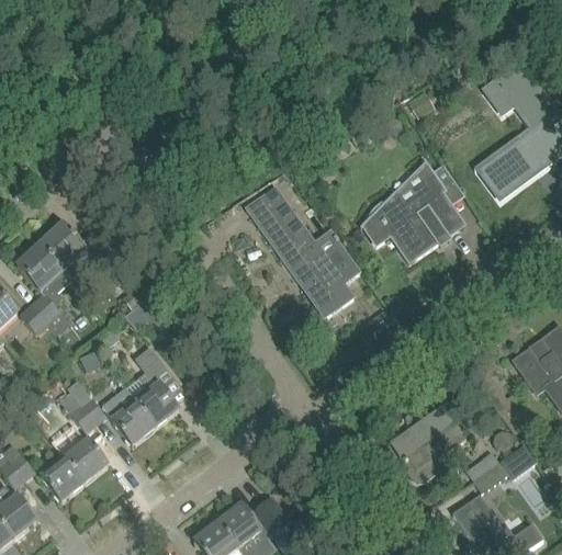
[(479,163),(474,167),(475,169),(479,167),(501,196),(546,163),(548,167),(551,163),(550,162),(561,153),(561,109),(561,108),(559,110),(521,59),(519,60),(521,64),(498,80),(502,85),(499,86),(504,91),(505,90),(534,128),(481,167),(479,163)]
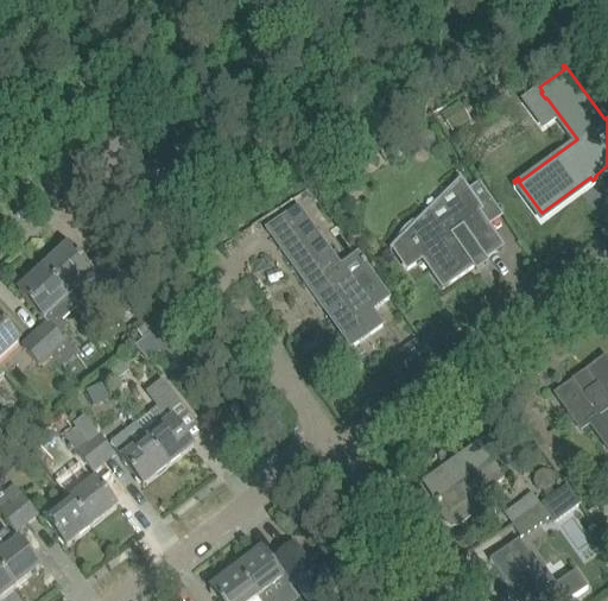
[(458,96),(441,108),(453,126),(470,114),(458,96)]
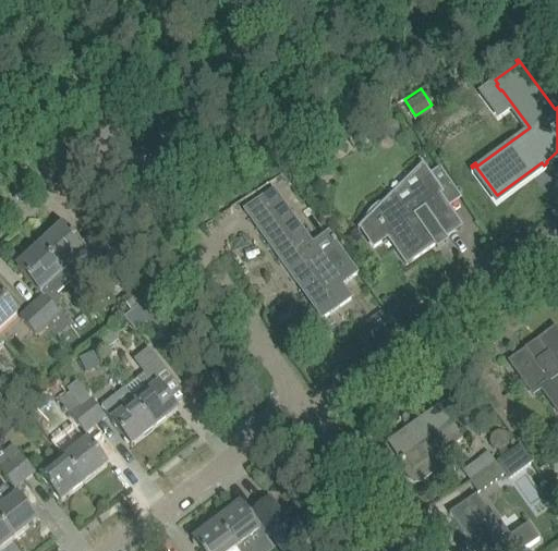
[(364,216),(359,220),(361,223),(374,242),(388,232),(407,259),(434,241),(436,239),(434,236),(441,231),(444,234),(445,232),(460,222),(448,204),(438,191),(441,188),(443,190),(444,188),(453,182),(444,169),(439,162),(429,170),(433,176),(401,198),(395,190),(393,187),(385,196),(379,198),(374,201),(370,205),(366,210),(364,216)]
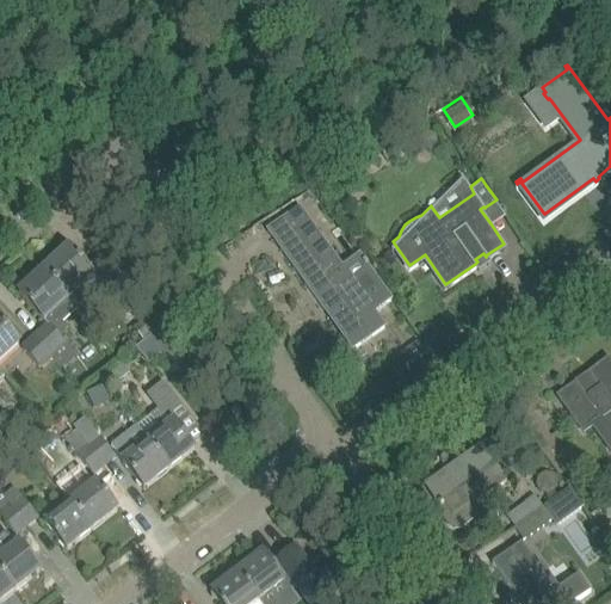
[(294,208),(267,227),(282,246),(294,263),(323,304),(327,302),(356,343),(384,322),(376,310),(374,307),(392,295),(369,262),(351,275),(343,262),(314,222),(301,203),(294,208)]
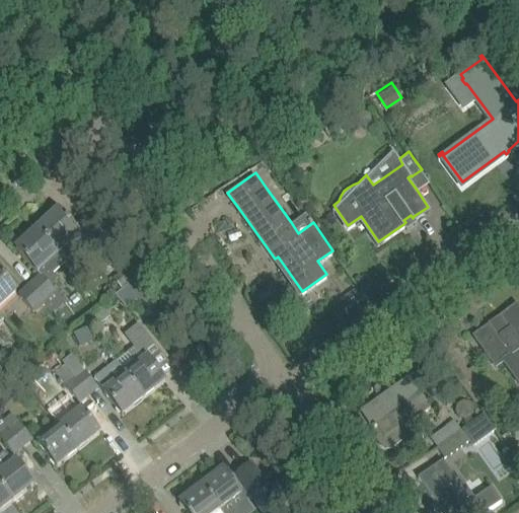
[(72,222),(58,207),(36,226),(66,258),(76,248),(79,251),(103,233),(87,212),(72,222)]
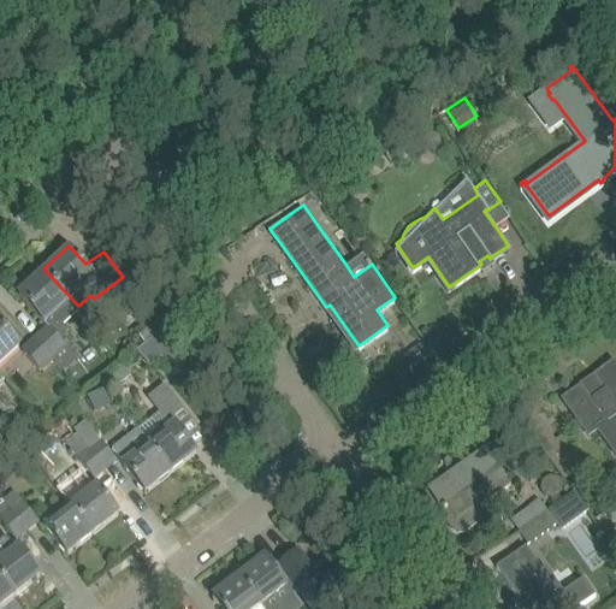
[(43,268),(19,291),(35,309),(45,320),(47,323),(35,333),(53,353),(66,341),(60,335),(69,326),(63,320),(78,306),(43,268)]
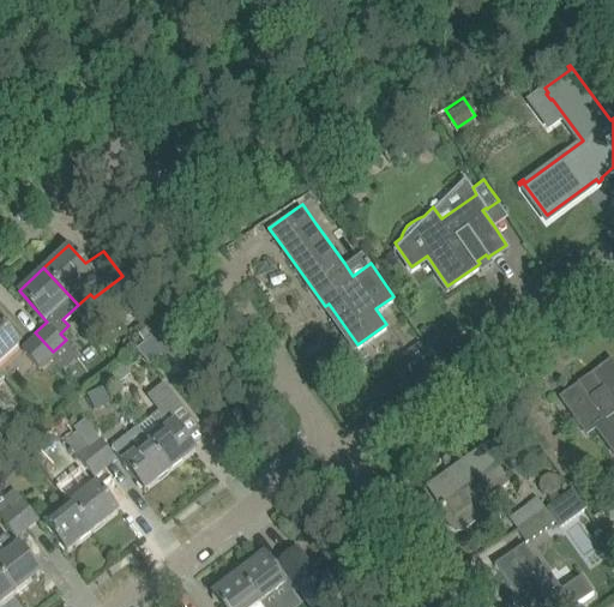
[(0,358),(19,341),(0,319),(0,358)]
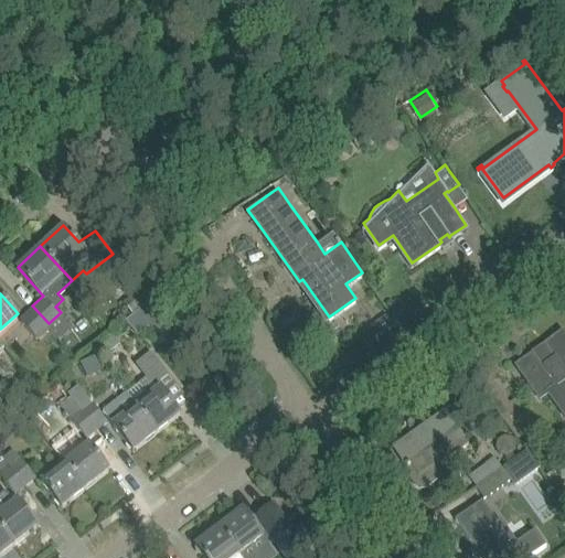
[(148,299),(126,318),(138,332),(148,324),(160,314),(148,299)]
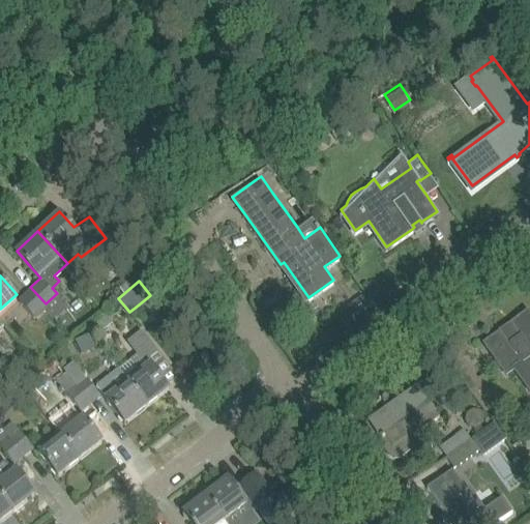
[(30,287),(20,296),(35,314),(46,303),(30,287)]
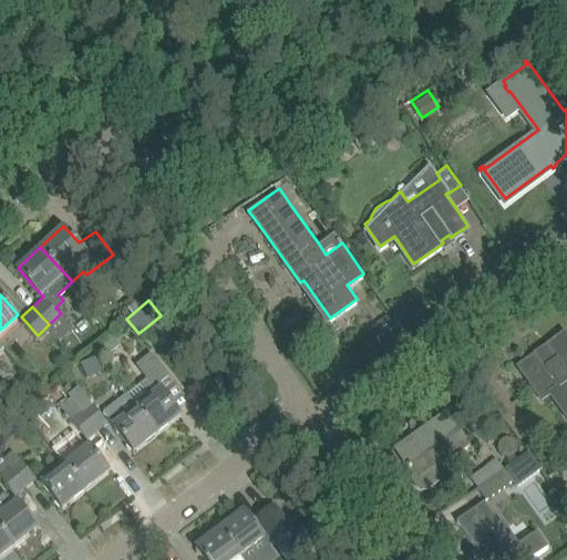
[(111,328),(91,342),(101,354),(120,340),(111,328)]
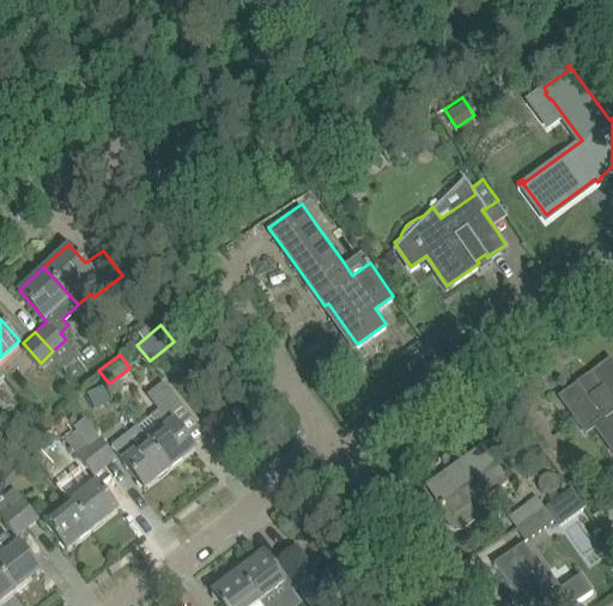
[(578,380),(559,393),(586,430),(595,423),(612,447),(612,358),(611,356),(578,380)]
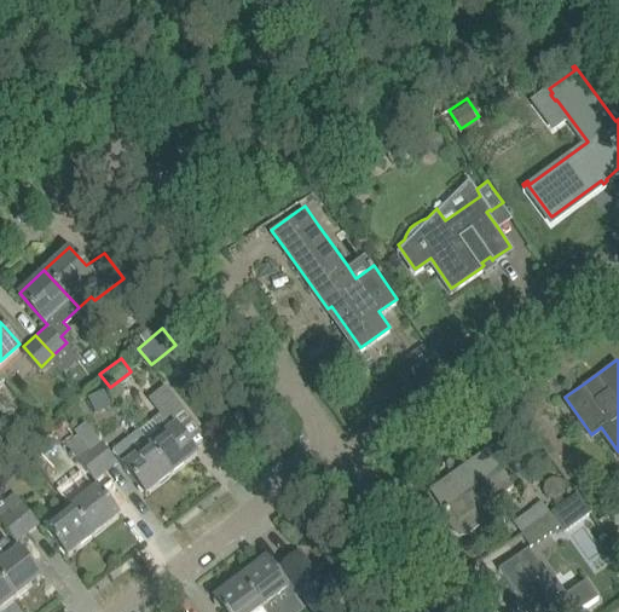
[(87,392),(94,409),(111,400),(104,385),(87,392)]
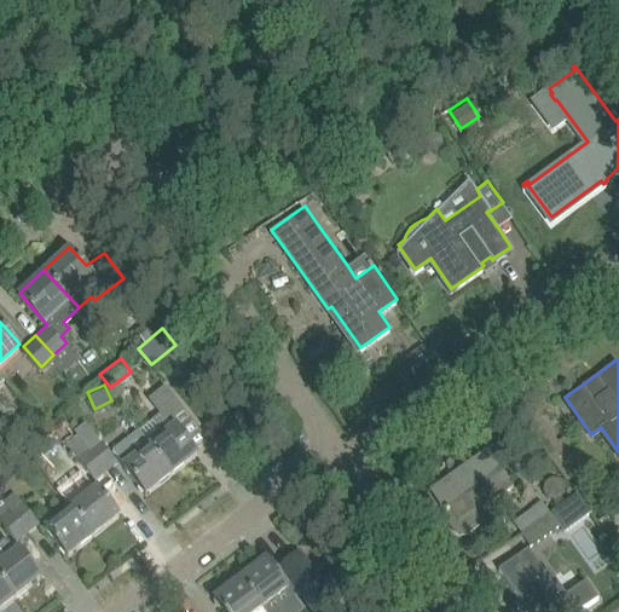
[(160,410),(138,427),(146,439),(149,443),(172,471),(197,450),(195,448),(189,440),(177,423),(175,422),(172,425),(167,419),(184,405),(167,385),(156,394),(165,405),(160,410)]
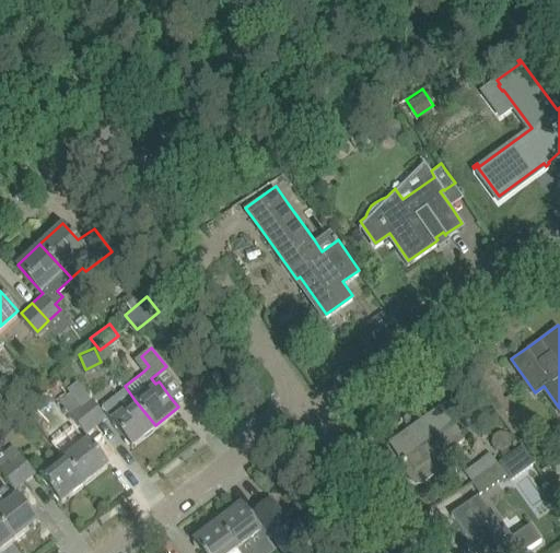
[(489,372),(477,380),(493,403),(496,406),(511,426),(514,432),(524,425),(520,420),(526,415),(510,391),(505,395),(489,372)]
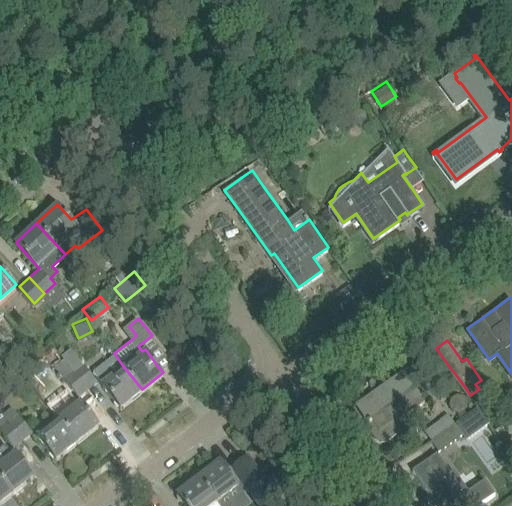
[(71,347),(62,354),(64,357),(87,386),(96,379),(71,347)]
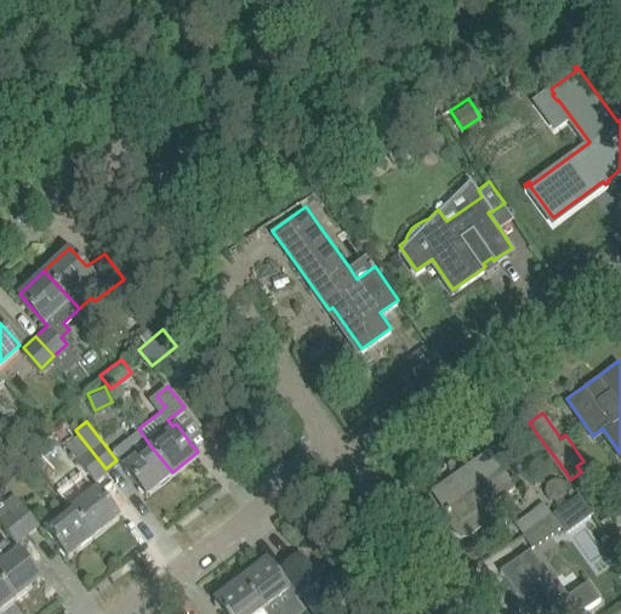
[(146,493),(172,472),(149,444),(147,441),(138,428),(113,448),(125,462),(124,465),(146,493)]
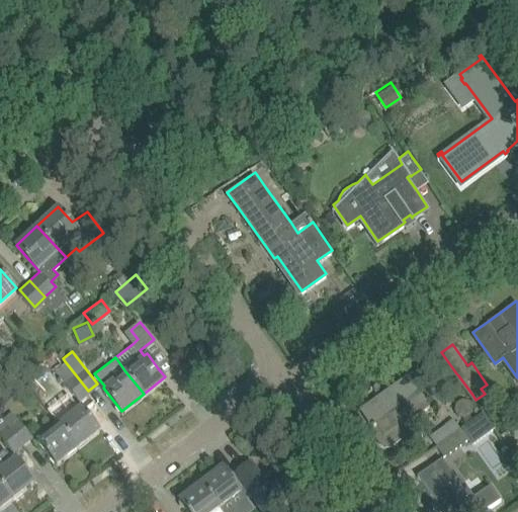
[(65,361),(55,368),(59,373),(79,399),(79,398),(88,391),(65,361)]
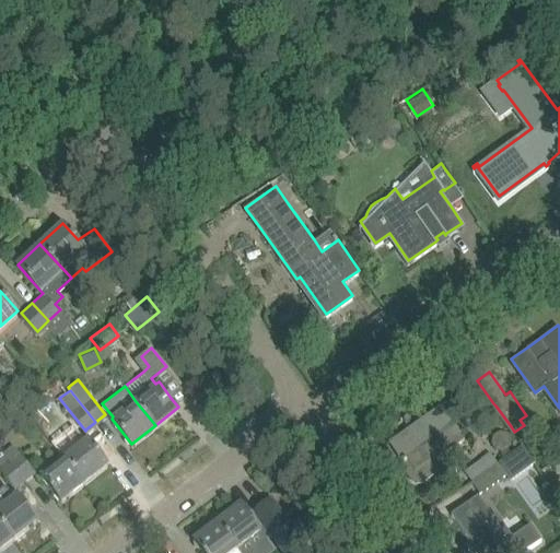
[(417,480),(422,479),(440,466),(434,458),(464,435),(459,430),(441,403),(418,421),(420,424),(393,443),(403,457),(401,458),(404,460),(401,461),(412,477),(417,480)]
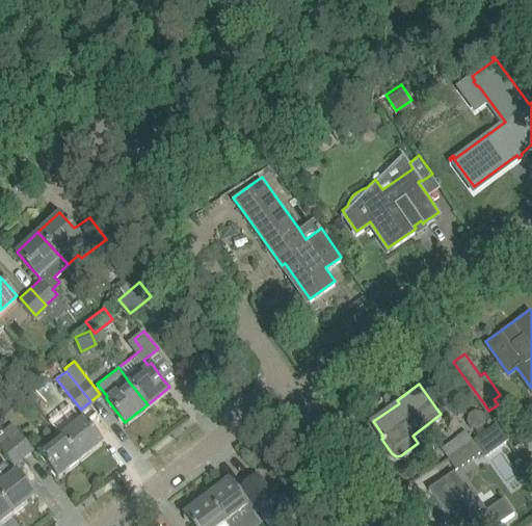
[(59,409),(49,417),(60,432),(80,457),(102,440),(89,423),(83,416),(82,417),(81,417),(70,401),(59,409)]
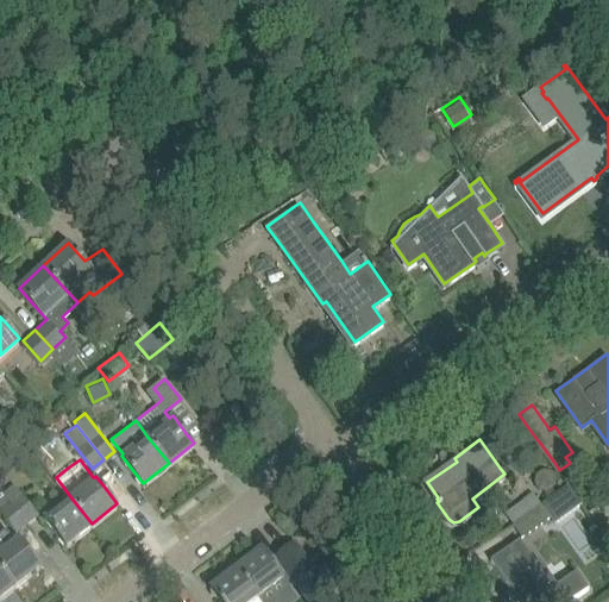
[(567,482),(541,501),(550,513),(554,519),(581,501),(567,482)]
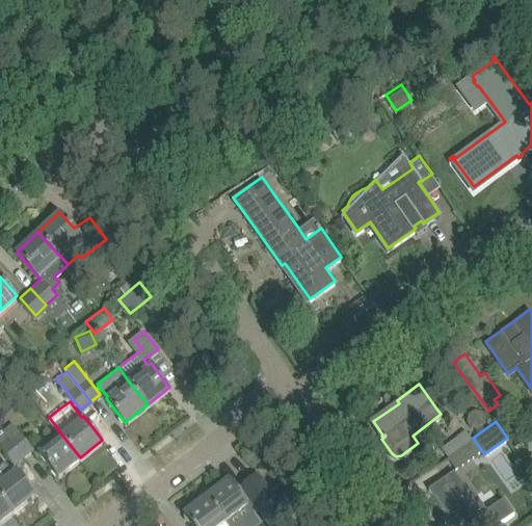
[(18,428),(12,422),(4,429),(24,454),(33,447),(18,428)]
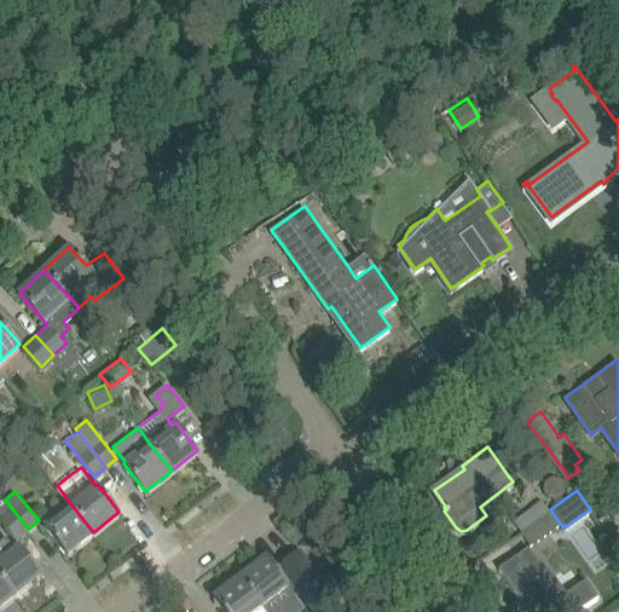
[(522,529),(550,509),(542,497),(514,517),(522,529)]
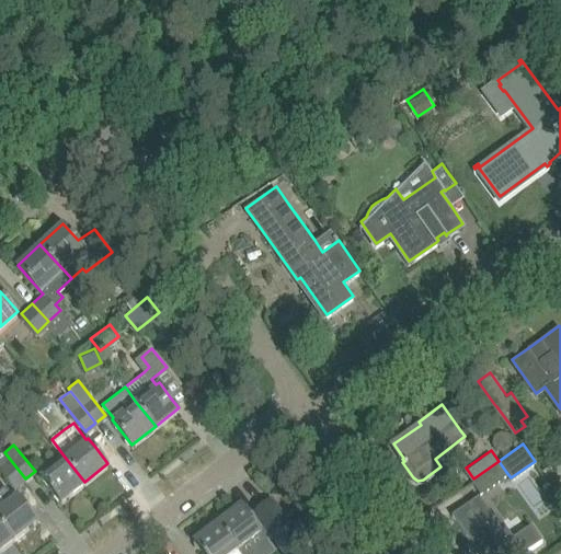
[(4,452),(0,456),(0,466),(15,486),(25,479),(4,452)]
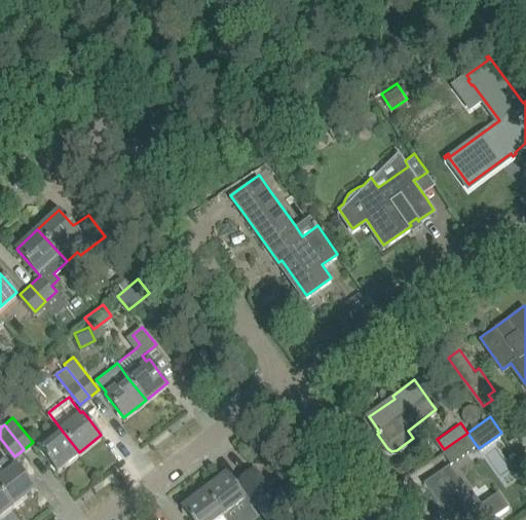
[(60,428),(38,445),(44,453),(58,470),(79,452),(60,428)]
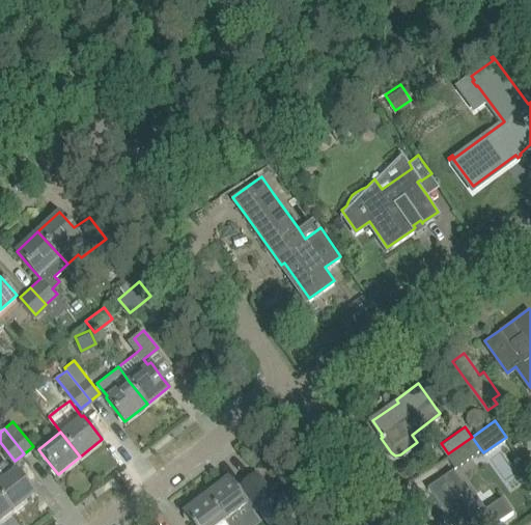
[(455,463),(479,447),(472,437),(448,453),(455,463)]
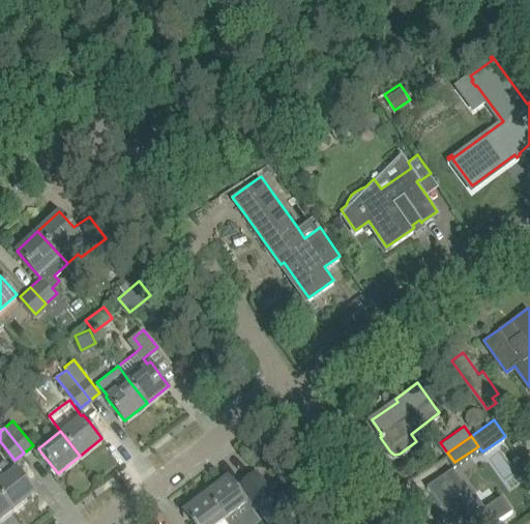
[(15,467),(6,457),(0,462),(0,492),(12,508),(35,491),(16,466),(15,467)]
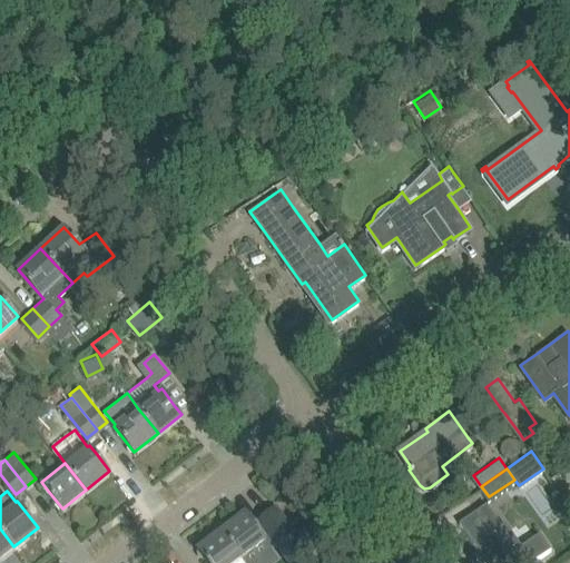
[(502,524),(487,502),(460,521),(477,545),(480,543),(493,562),(509,562),(514,560),(514,561),(516,560),(517,562),(526,562),(550,546),(539,531),(521,544),(504,522),(502,524)]
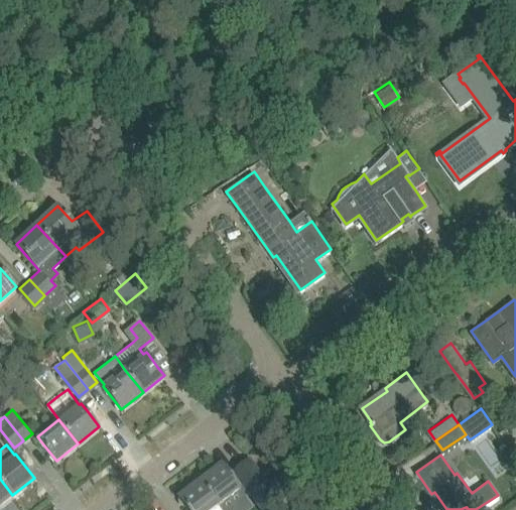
[(202,479),(201,480),(218,503),(223,509),(228,509),(247,496),(251,493),(263,509),(279,497),(249,458),(234,470),(233,470),(234,472),(231,475),(222,464),(211,472),(208,471),(202,475),(202,479)]
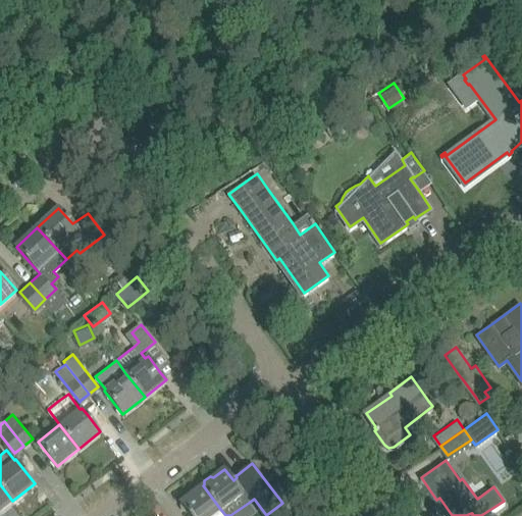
[(0,510),(12,501),(0,484),(0,510)]
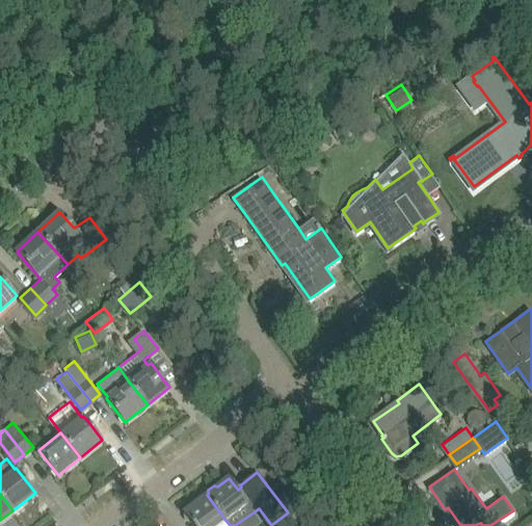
[(195,503),(184,511),(194,525),(215,525),(224,519),(207,495),(205,496),(202,495),(195,499),(195,503)]
